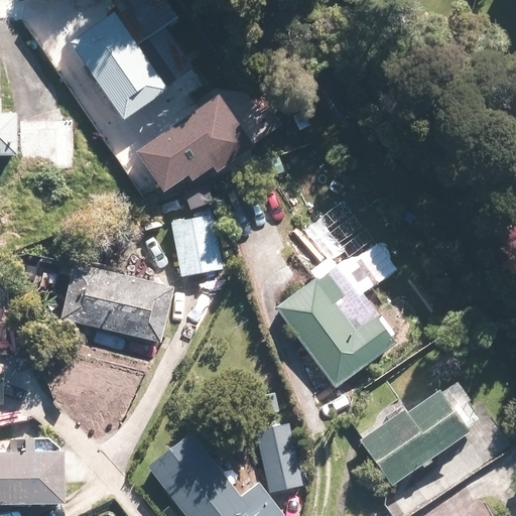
[(160,91),(111,17),(70,44),(119,118),(160,91)]
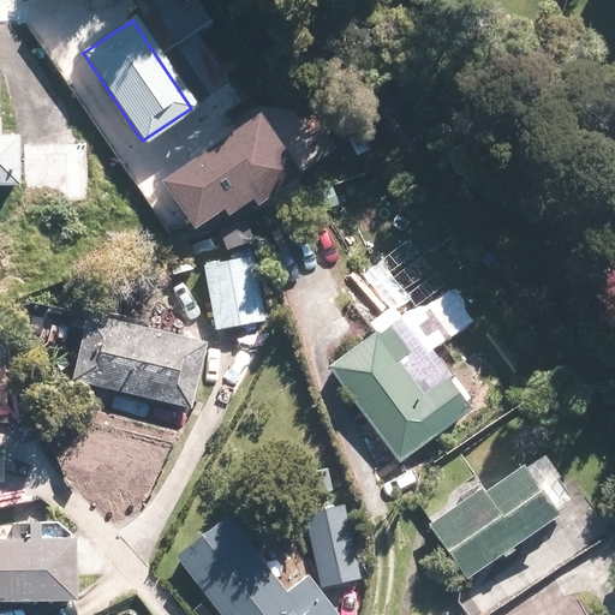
[(0,186),(15,186),(15,139),(0,138),(0,186)]
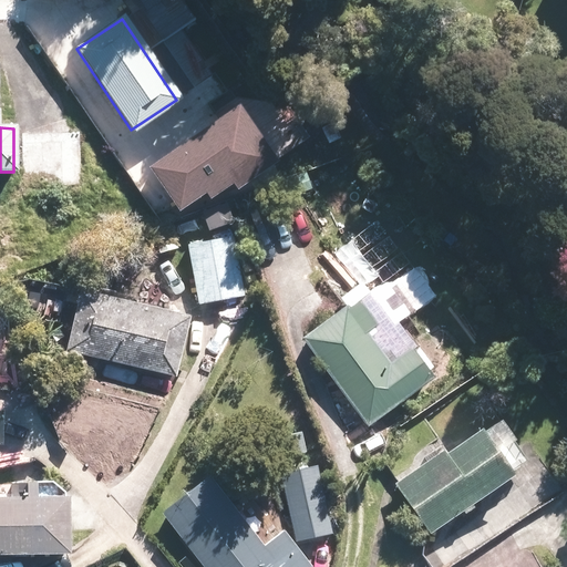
[(72,134),(23,135),(24,186),(73,185),(72,134)]
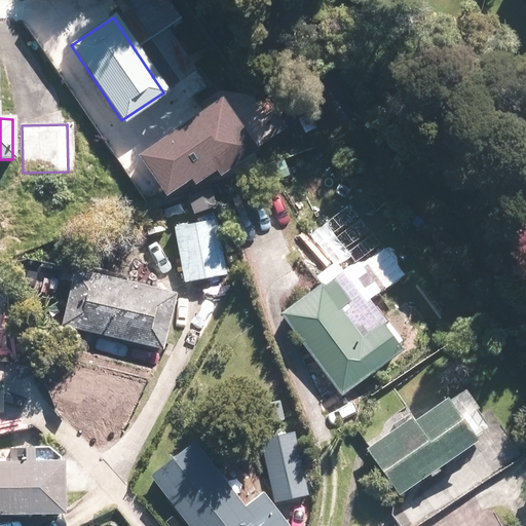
[(174,176),(151,147),(129,163),(152,192),(174,176)]
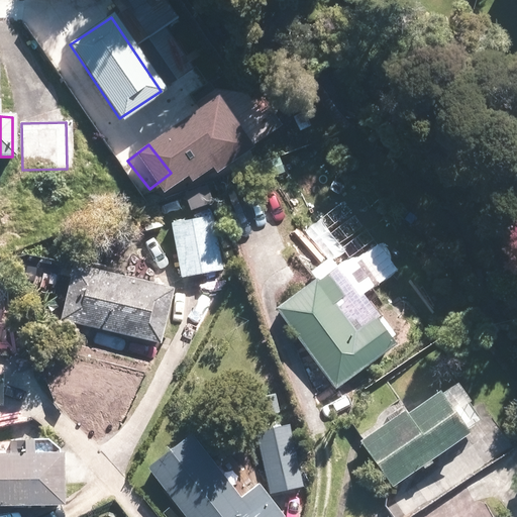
[(218,268),(209,217),(172,224),(181,275),(218,268)]
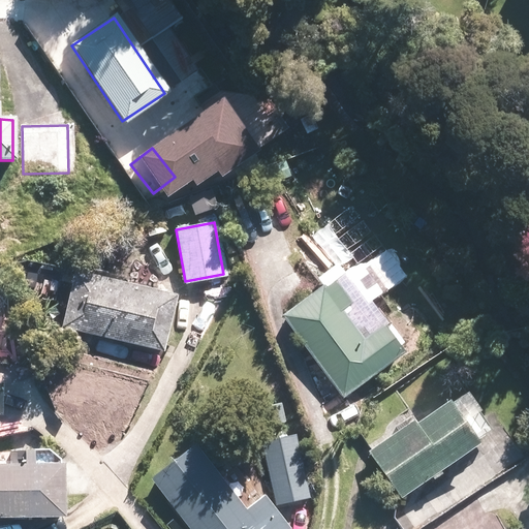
[(172,298),(76,276),(65,327),(160,348),(172,298)]
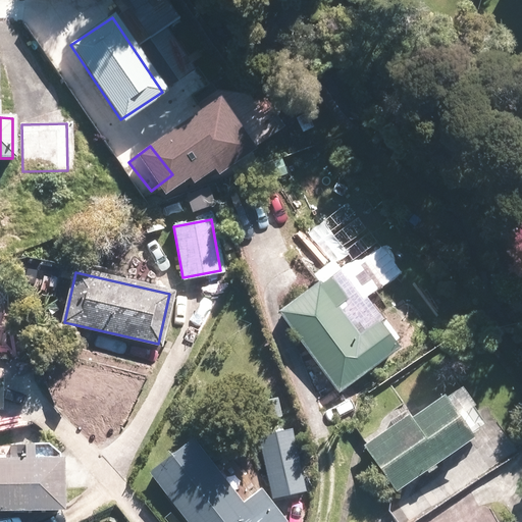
[(326,282),(281,315),(336,388),(393,348),(375,325),(355,341),(330,307),(340,300),(326,282)]
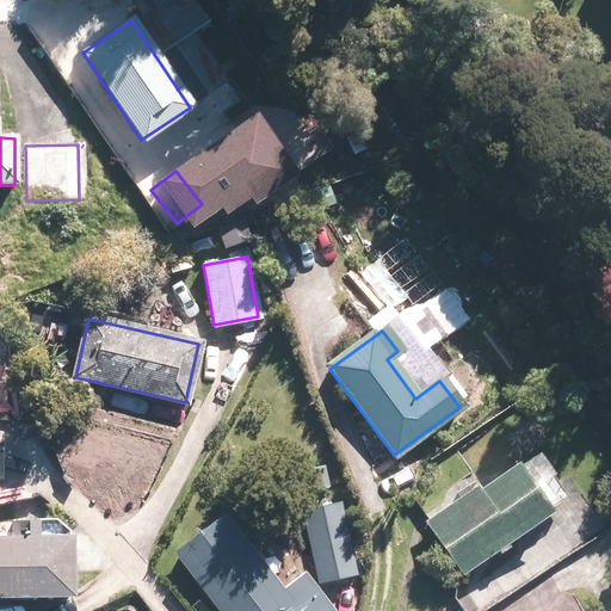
[(508,466),(429,523),(461,569),(542,512),(508,466)]
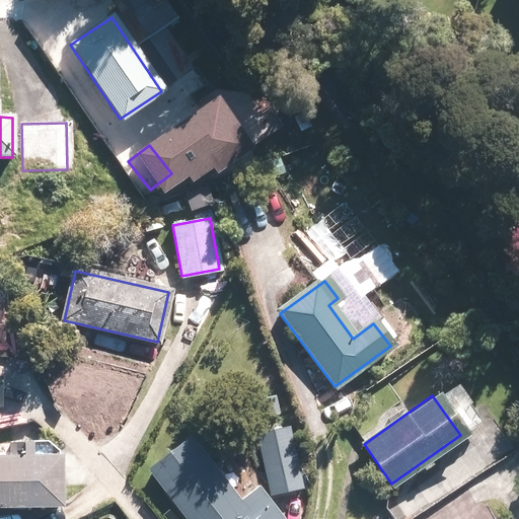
[(292,428),(262,435),(275,495),(305,488),(292,428)]
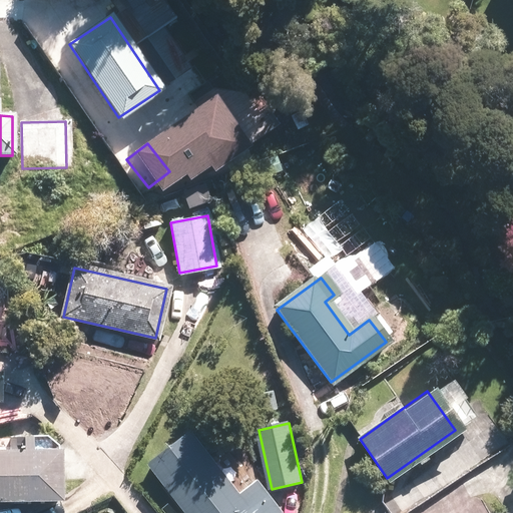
[(274,512),(275,512),(252,485),(235,498),(187,436),(148,467),(185,512),(274,512)]
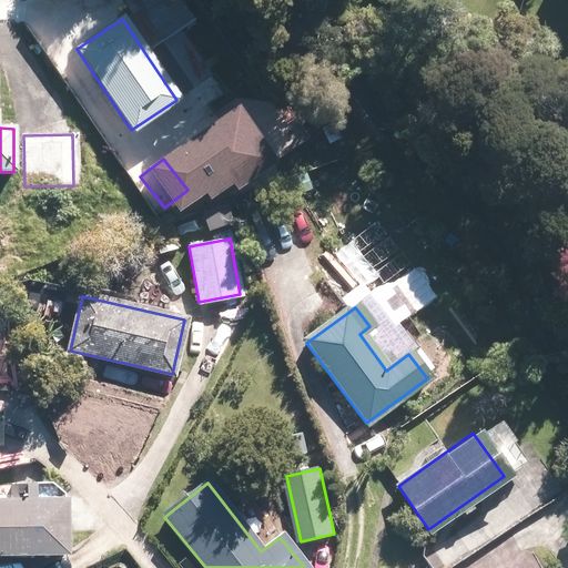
[(63,501),(0,503),(0,553),(64,551),(63,501)]
